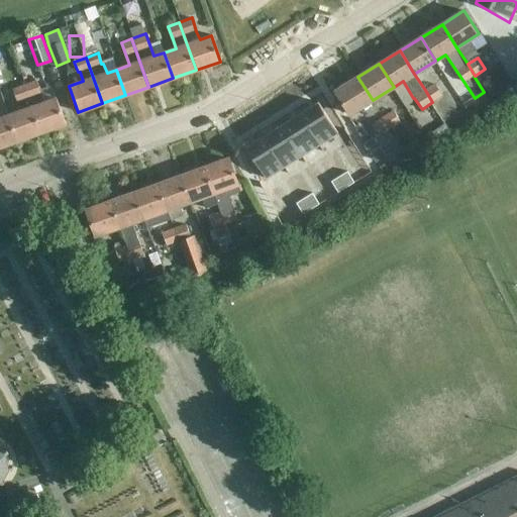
[(482,83),(486,90),(489,93),(491,98),(512,84),(509,81),(506,76),(503,70),(482,83)]
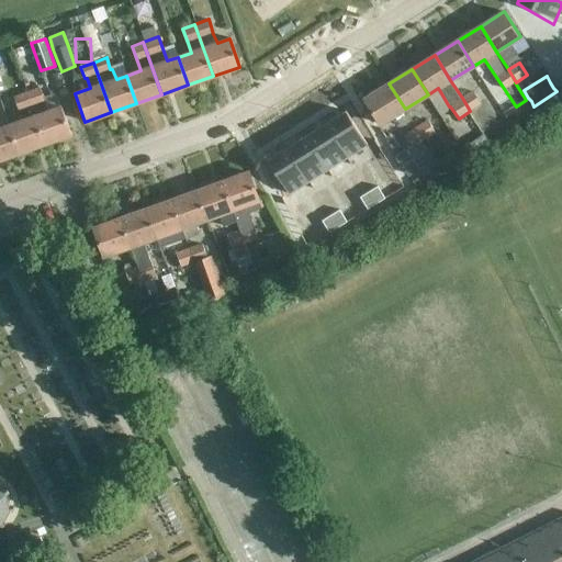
[(389,125),(385,121),(394,115),(402,126),(411,120),(404,110),(405,109),(389,83),(366,99),(382,125),(377,128),(381,137),(388,134),(384,128),(389,125)]
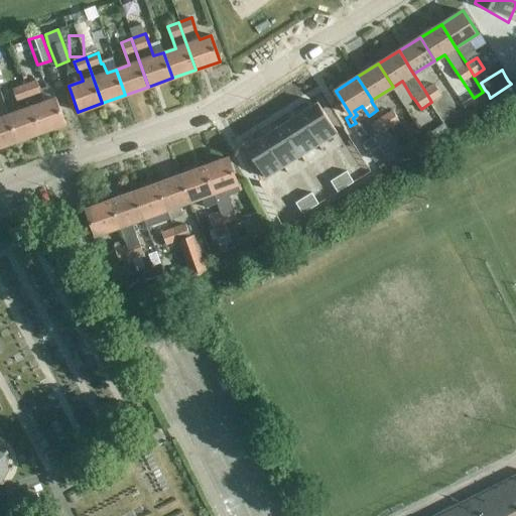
[(45,102),(42,93),(37,80),(23,85),(31,107),(40,132),(65,123),(55,98),(45,102)]
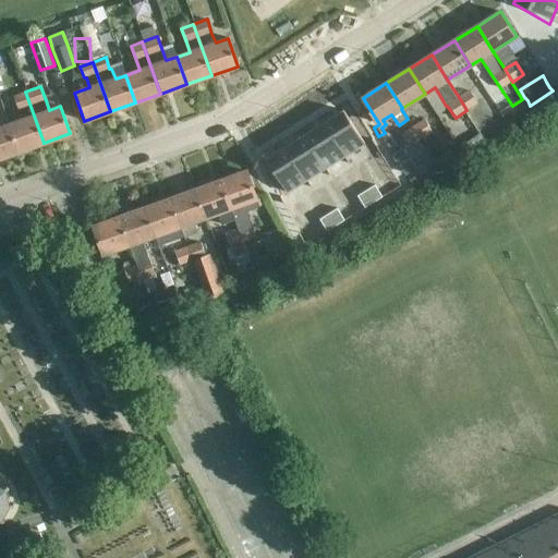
[(469,91),(459,97),(466,110),(477,104),(469,91)]
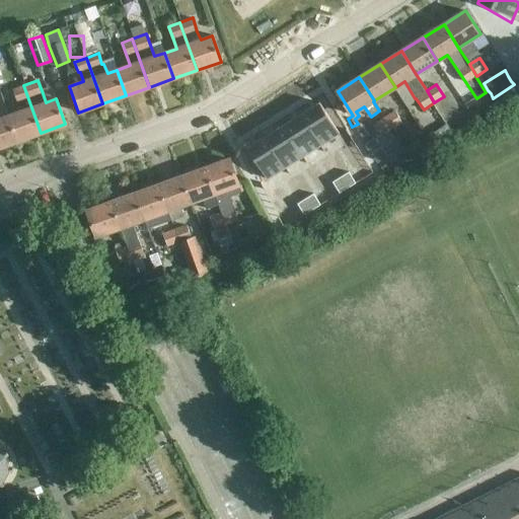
[(28,98),(23,85),(22,85),(13,89),(17,102),(28,98)]
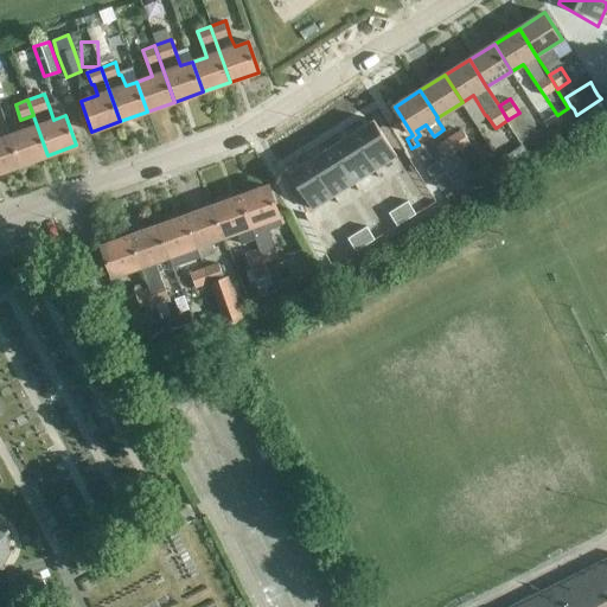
[(376,120),(353,134),(376,170),(398,155),(376,120)]
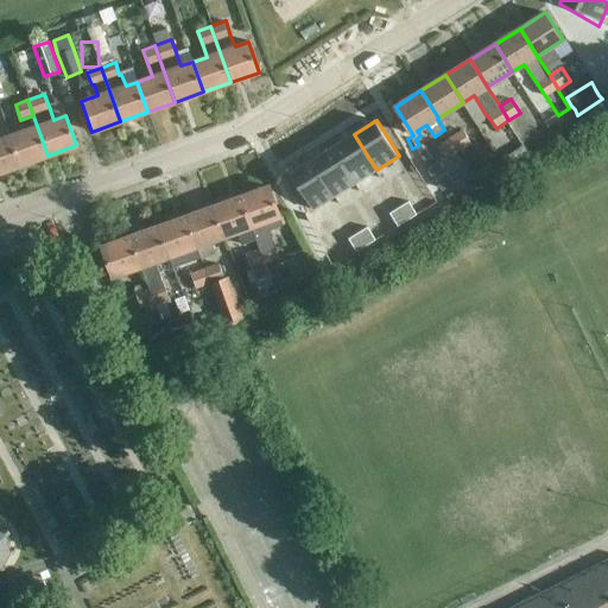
[(20,165),(48,156),(37,126),(10,135),(20,165)]
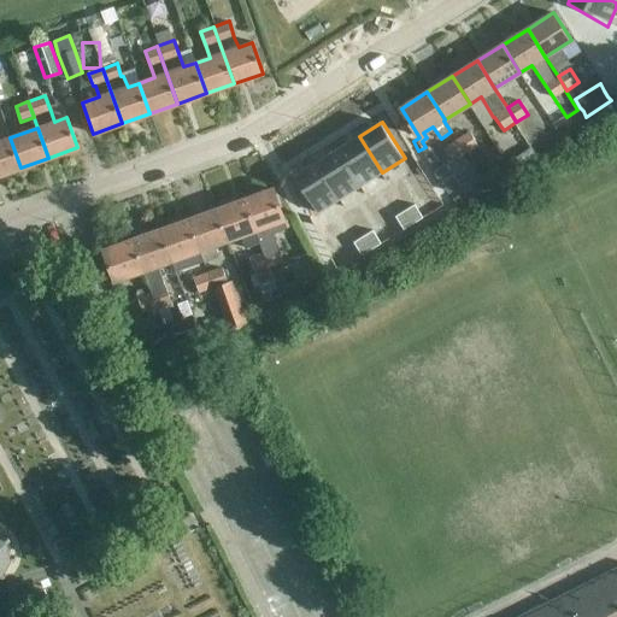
[(469,131),(457,140),(466,154),(479,146),(469,131)]
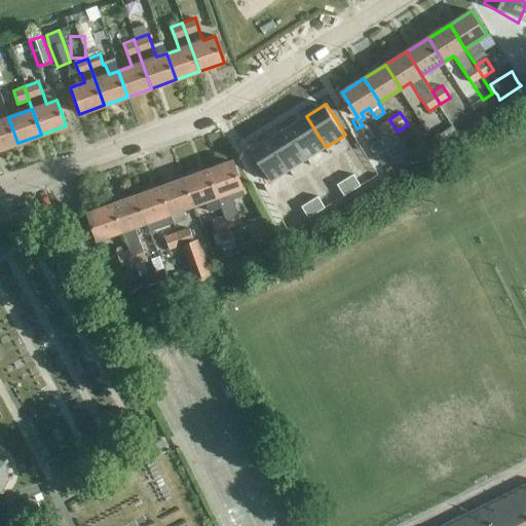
[(306,116),(287,128),(306,159),(326,147),(306,116)]
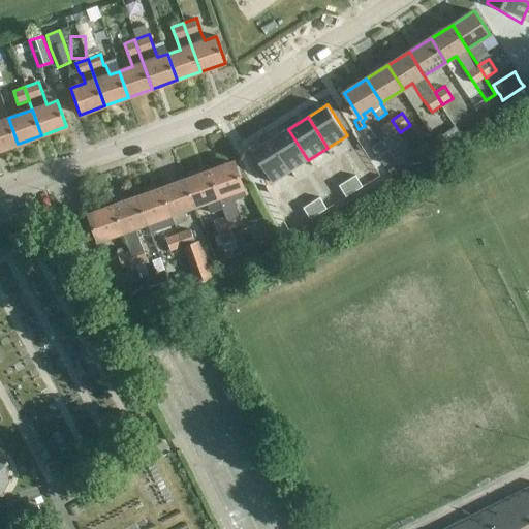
[(0,150),(18,144),(8,118),(0,121),(0,150)]
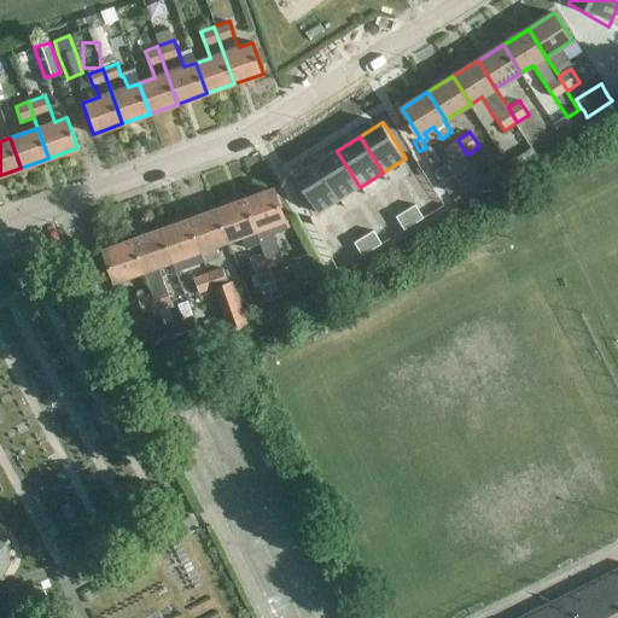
[(467,155),(458,140),(443,149),(438,141),(429,147),(433,156),(432,156),(443,170),(445,169),(452,179),(472,165),(466,155),(467,155)]
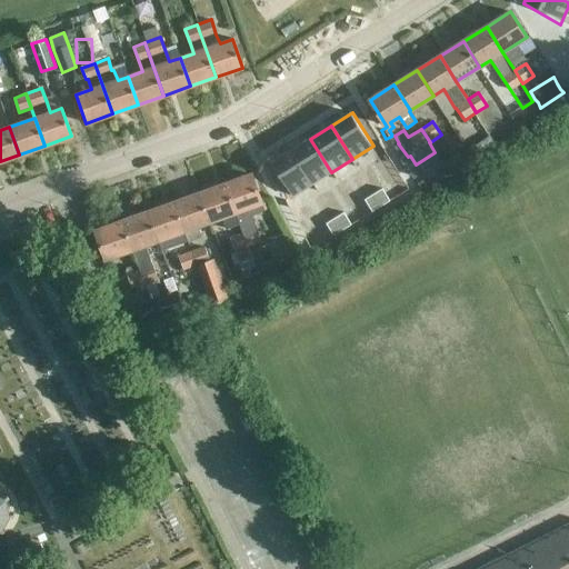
[(310,139),(289,152),(310,186),(331,172),(310,139)]
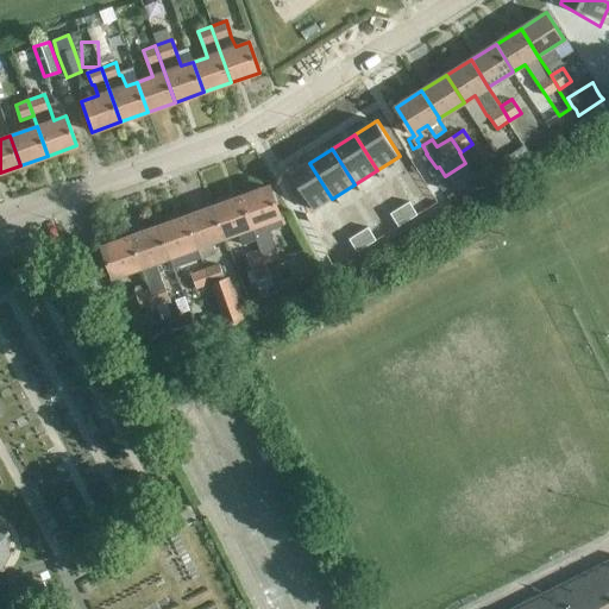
[(527,159),(520,149),(500,162),(507,173),(527,159)]
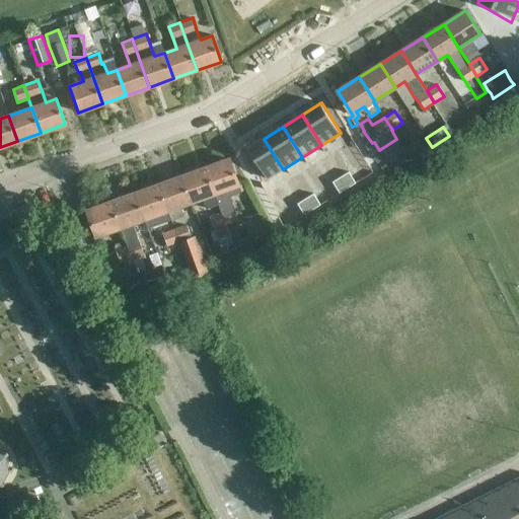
[(264,139),(244,151),(264,181),(283,169),(264,139)]
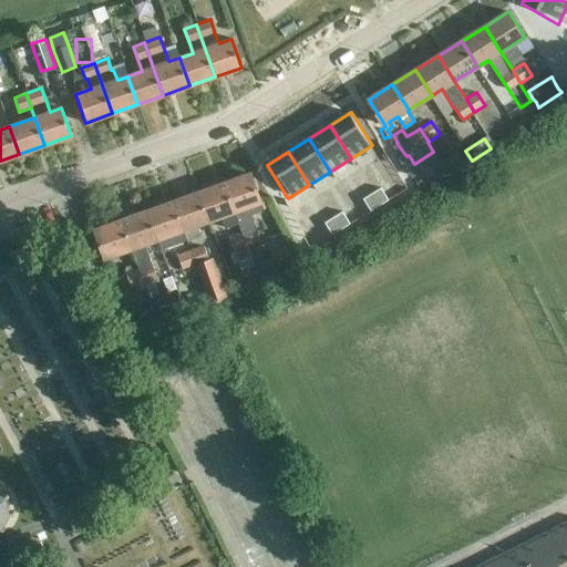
[(250,174),(224,183),(238,223),(239,223),(243,232),(256,227),(251,215),(264,210),(250,174)]
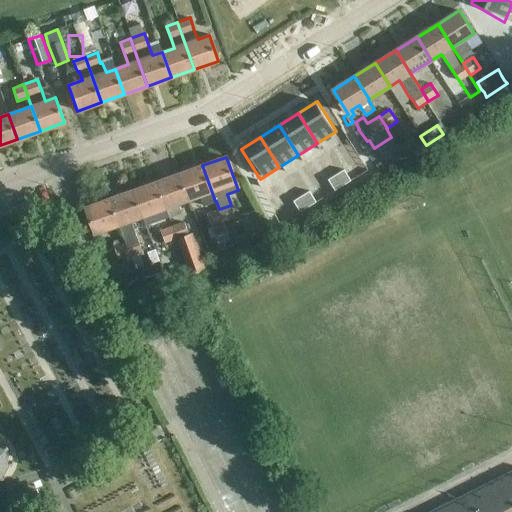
[(189,199),(202,195),(205,205),(215,201),(202,165),(179,174),(189,199)]
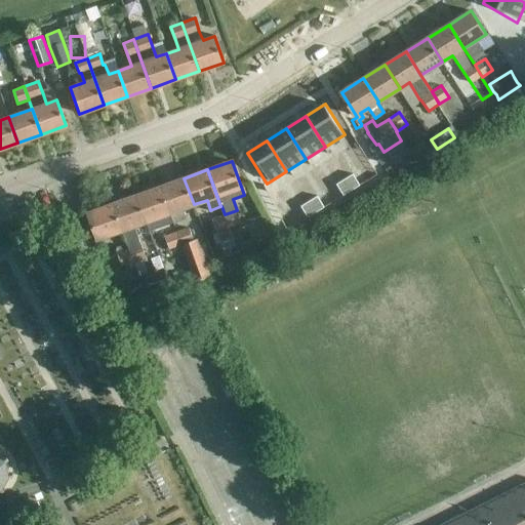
[(352,174),(344,179),(351,191),(359,186),(352,174)]
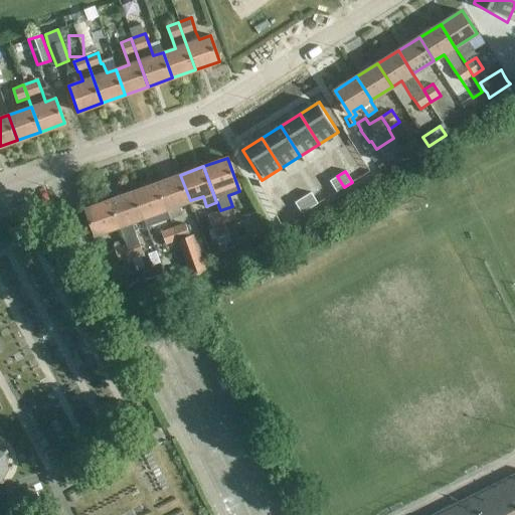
[(183,214),(180,204),(190,200),(180,175),(157,183),(170,219),(183,214)]
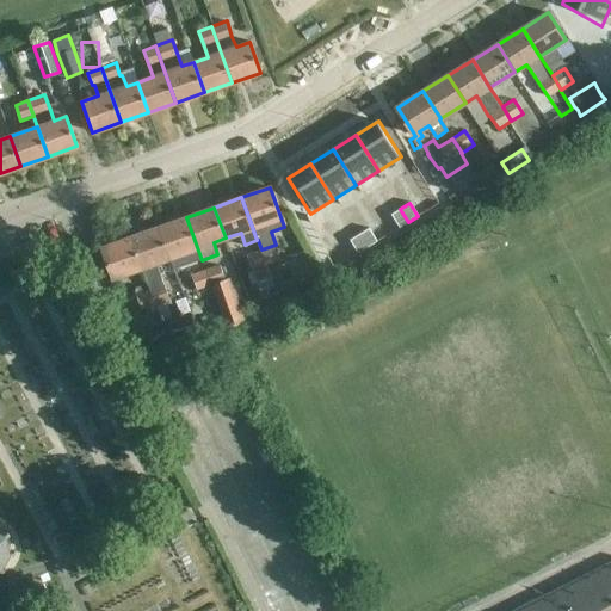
[(408,222),(400,209),(390,215),(399,228),(408,222)]
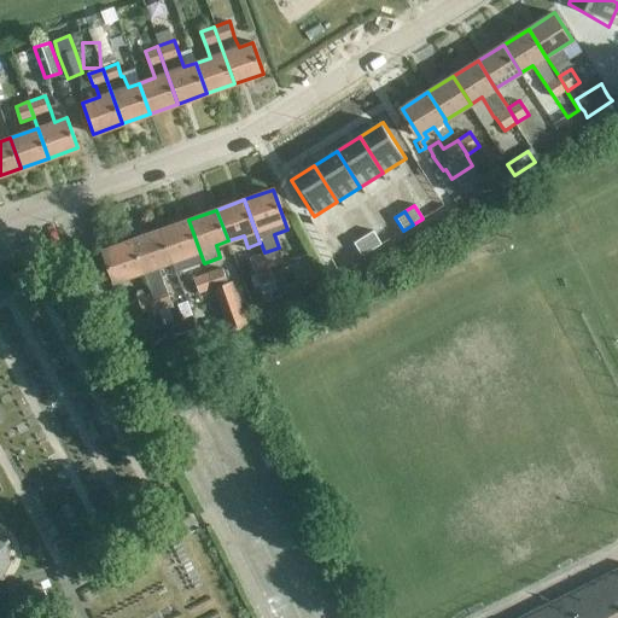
[(172,261),(188,255),(192,268),(204,263),(188,220),(161,231),(161,232),(172,261)]
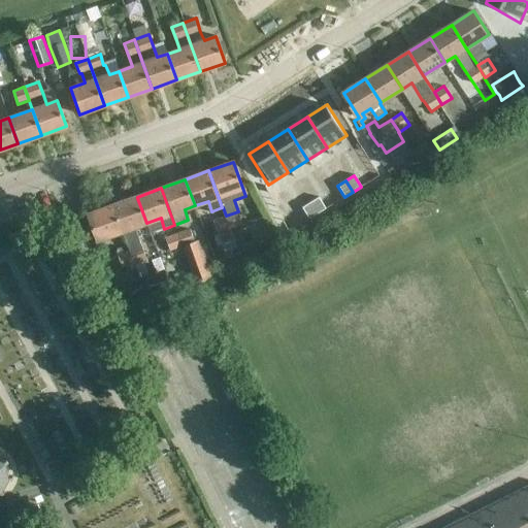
[(137,197),(113,205),(123,231),(130,250),(134,264),(146,260),(141,245),(135,227),(146,223),(137,198),(137,197)]
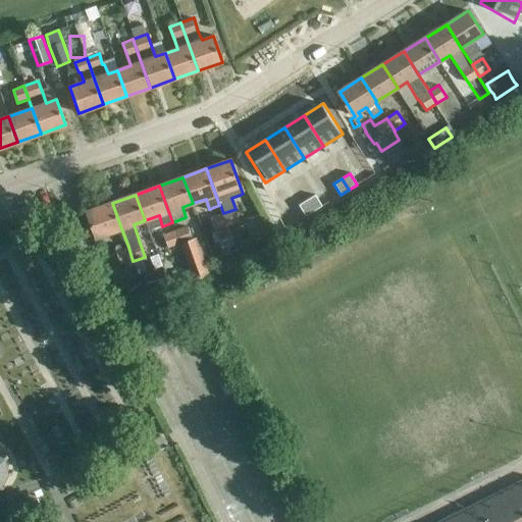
[(307,200),(314,211),(322,206),(315,195),(307,200)]
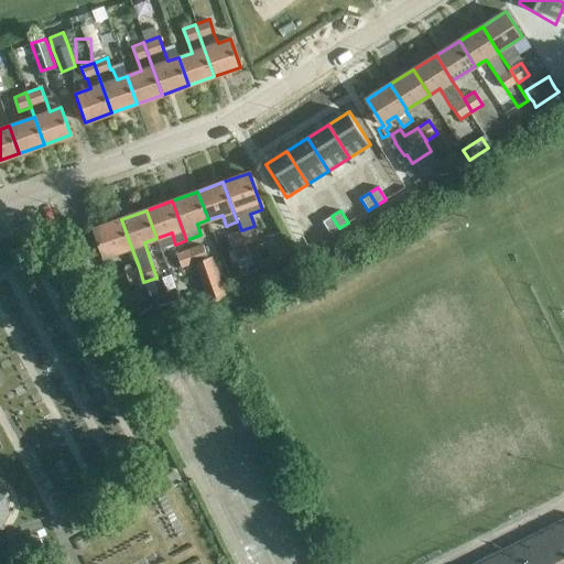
[(331,234),(339,228),(332,216),(323,221),(331,234)]
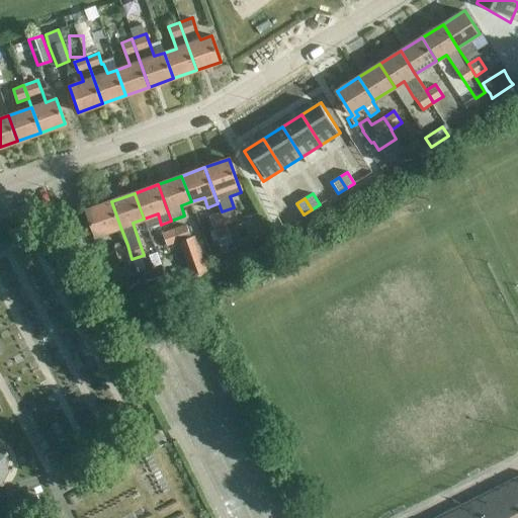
[(97,236),(120,227),(111,201),(87,209),(97,236)]
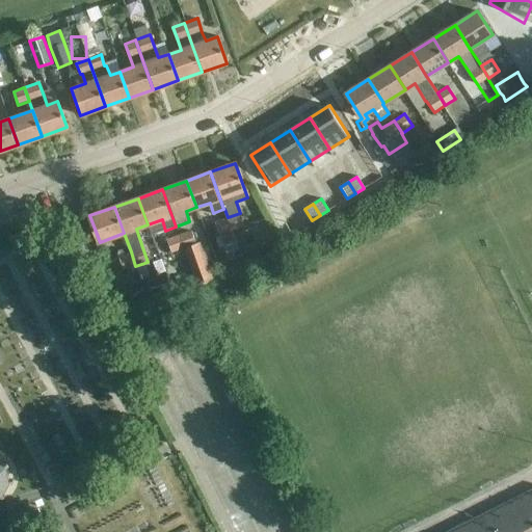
[(240,213),(228,217),(233,232),(245,228),(240,213)]
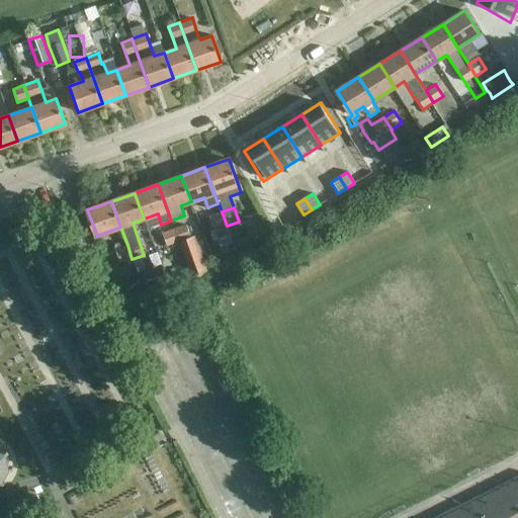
[(209,216),(214,230),(227,226),(222,211),(209,216)]
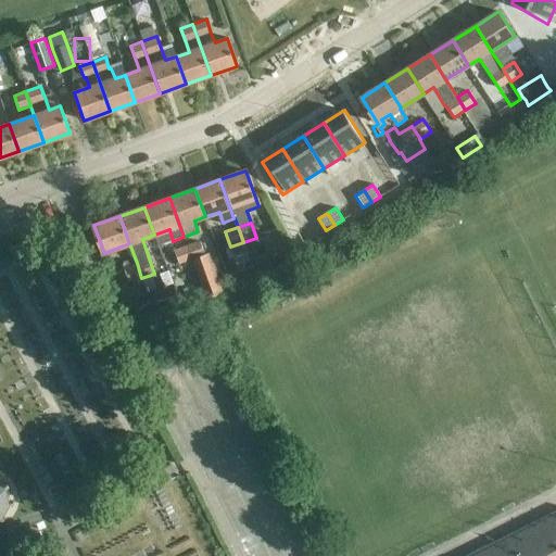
[(194,268),(197,267),(205,292),(215,289),(220,286),(210,254),(204,255),(200,241),(187,245),(192,260),(191,261),(194,268)]
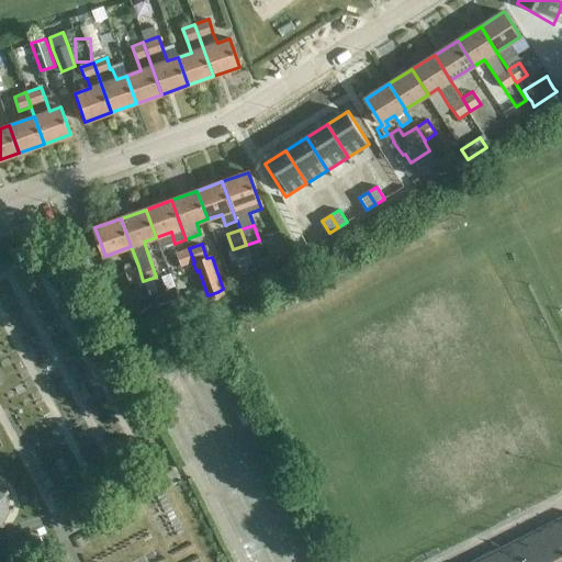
[(181,268),(182,267),(193,263),(194,262),(189,248),(176,253),(181,268)]
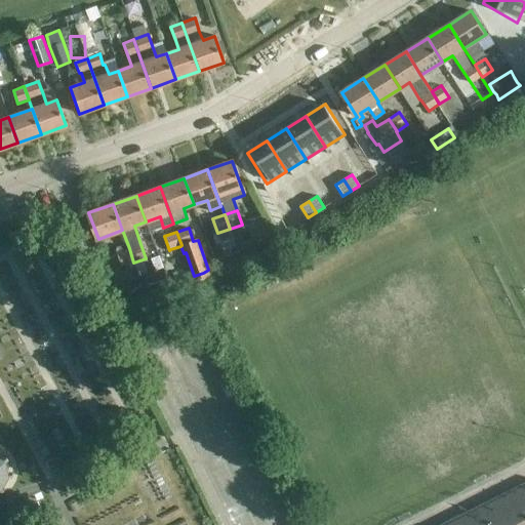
[(122,267),(133,263),(129,248),(117,252),(122,267)]
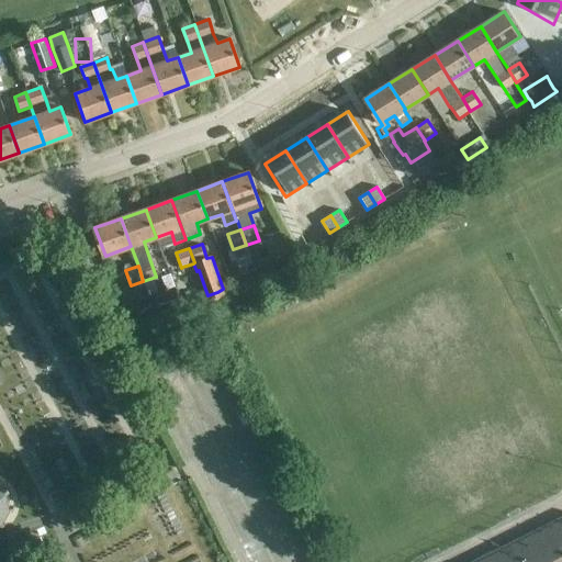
[(176,290),(155,298),(161,314),(182,306),(176,290)]
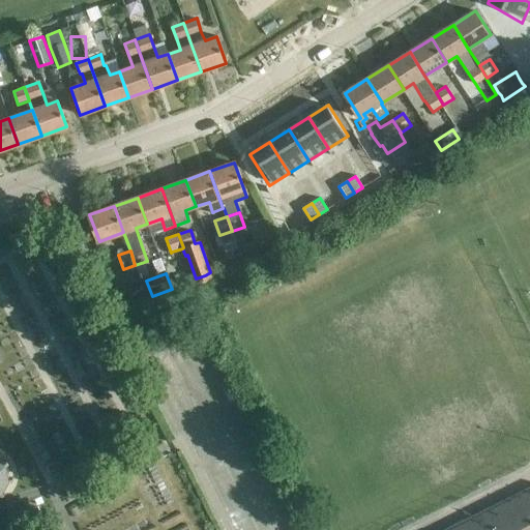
[(0,495),(4,498),(6,495),(2,492),(9,482),(13,482),(12,478),(8,478),(7,467),(9,465),(5,462),(3,465),(0,462),(0,495)]
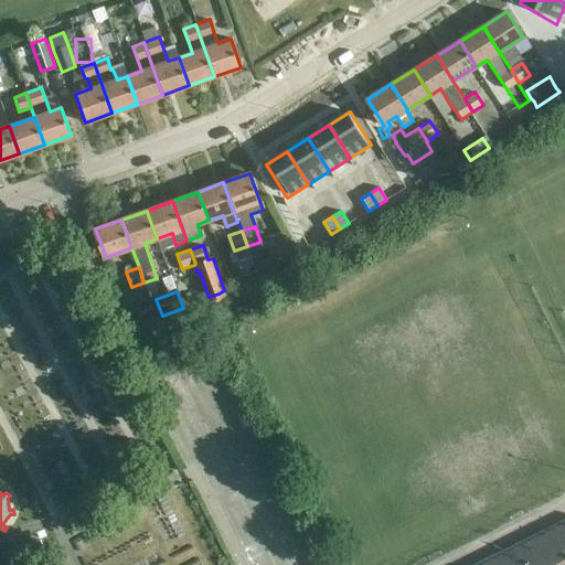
[(564,564),(564,519),(472,564),(564,564)]
